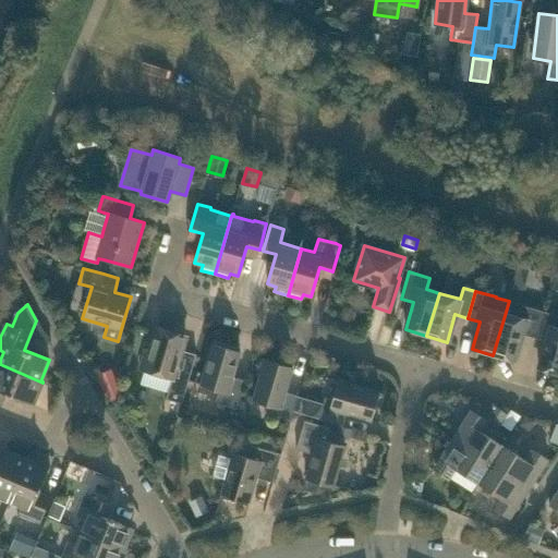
[(506,312),(493,355),(513,361),(522,334),(534,337),(542,310),(530,306),(529,307),(520,305),(518,315),(506,312)]
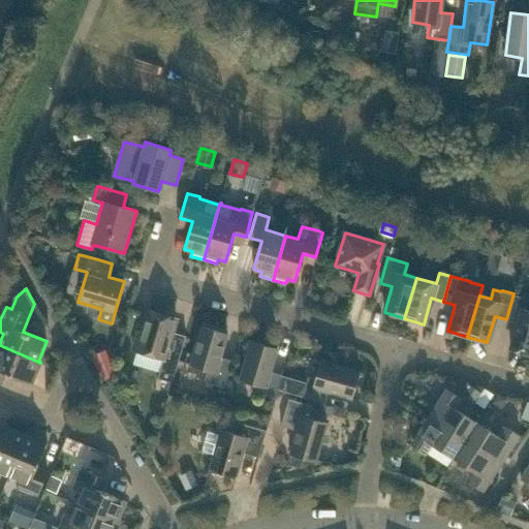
[(528,298),(514,293),(506,319),(518,322),(510,349),(528,353),(528,298)]
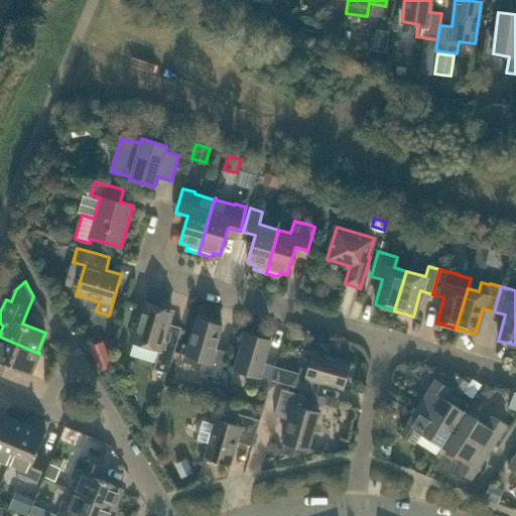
[(135,324),(130,341),(159,349),(153,369),(167,373),(181,328),(168,324),(171,311),(145,303),(138,325),(135,324)]
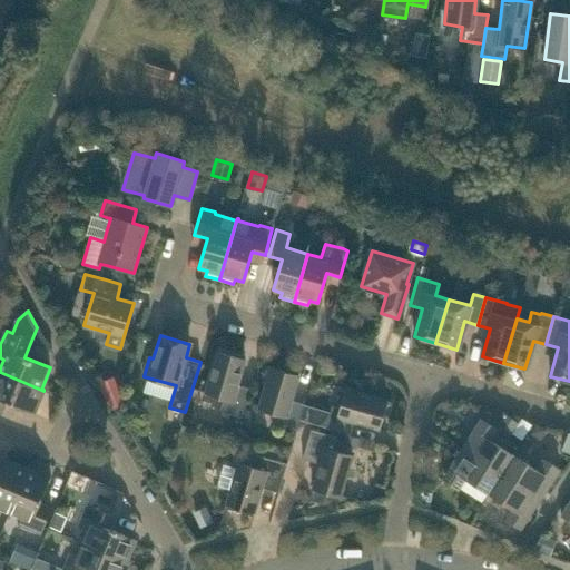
[(237,384),(245,360),(217,352),(205,392),(224,397),(219,411),(242,418),(251,389),(237,384)]
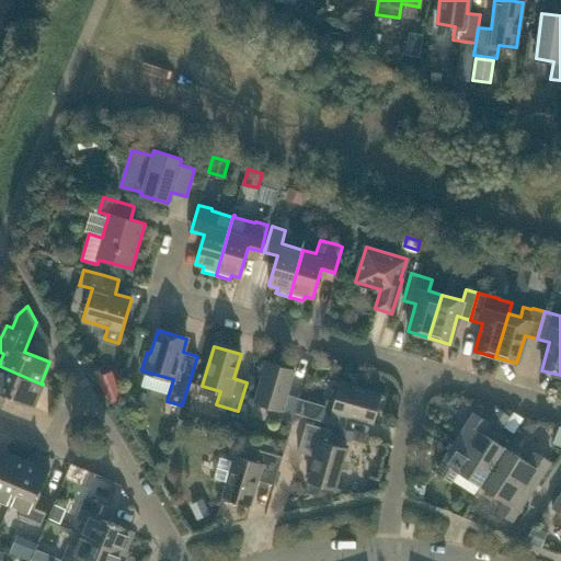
[(287,393),(294,369),(266,362),(254,402),(273,407),(271,415),(293,422),(299,398),(287,393)]
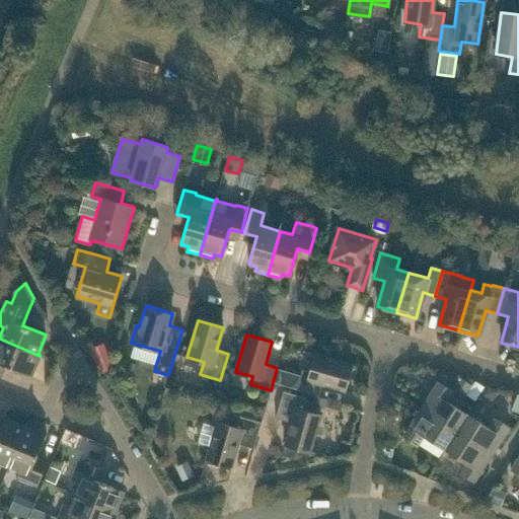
[(0,376),(1,376),(5,365),(31,376),(31,375),(29,374),(36,356),(40,357),(40,356),(0,339),(0,376)]
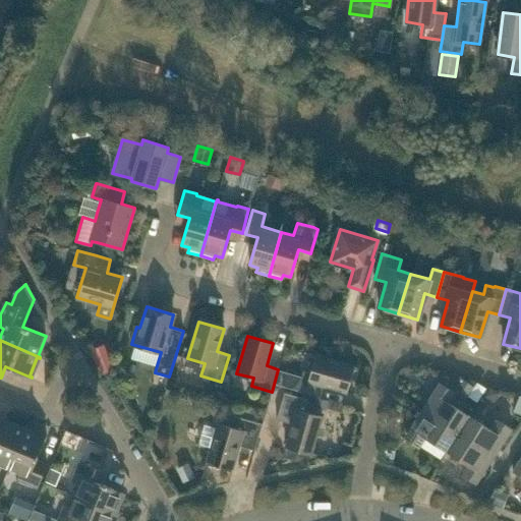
[(99,363),(111,357),(104,342),(91,348),(99,363)]
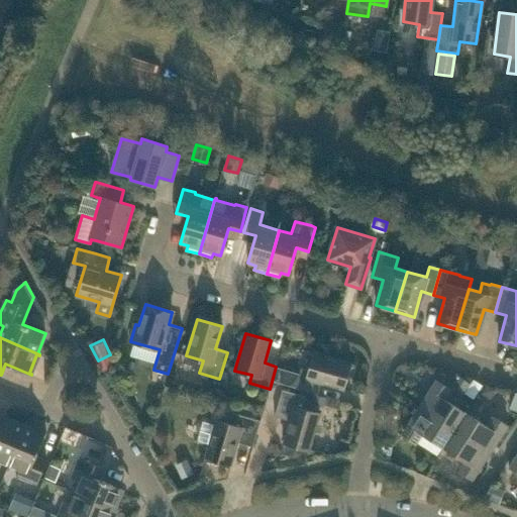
[(343,389),(350,364),(313,352),(309,370),(301,368),(295,388),(317,394),(320,383),(343,389)]
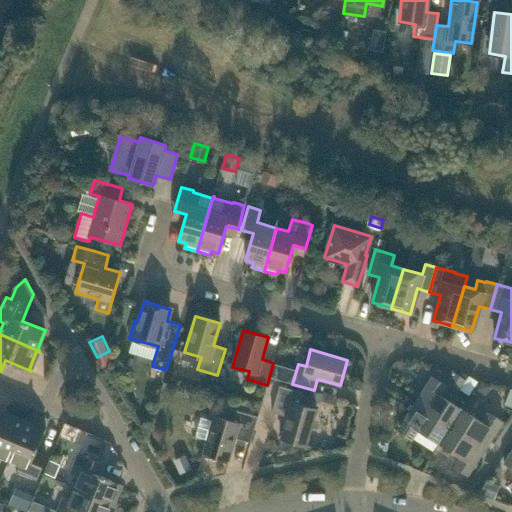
[(440,395),(446,385),(432,376),(415,403),(450,426),(461,408),(440,395)]
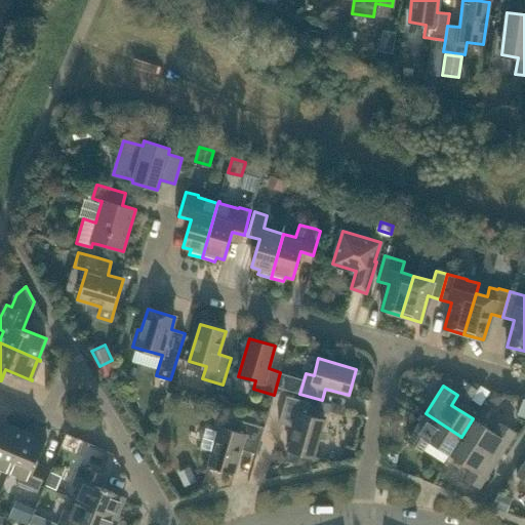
[(307,414),(311,402),(286,396),(278,422),(294,427),(287,449),(314,457),(324,419),(307,414)]
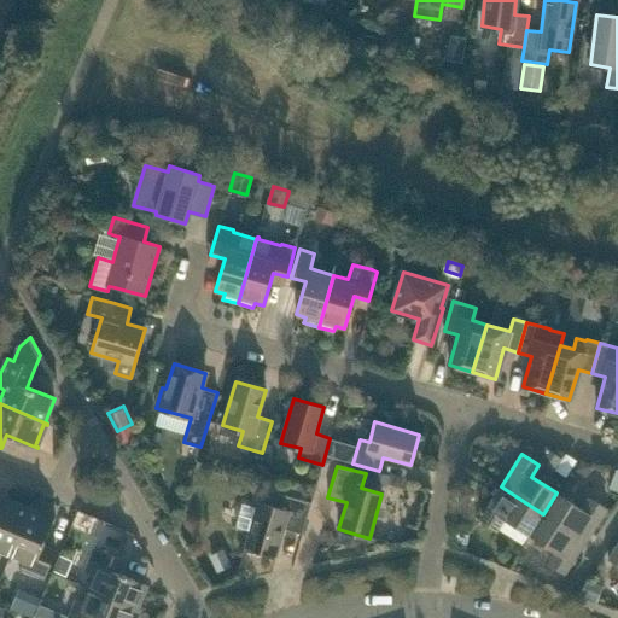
[(530,535),(543,514),(501,487),(479,520),(496,530),(505,519),(530,535)]
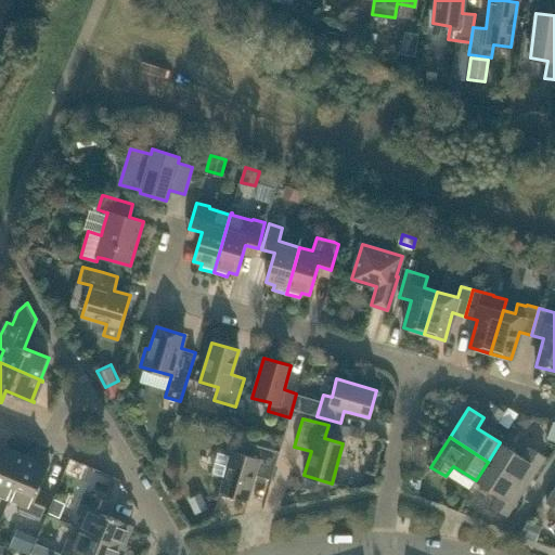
[(271,479),(280,451),(249,442),(246,455),(232,451),(230,455),(222,453),(218,452),(211,473),(217,474),(216,474),(224,477),(220,491),(247,499),(255,475),(271,479)]
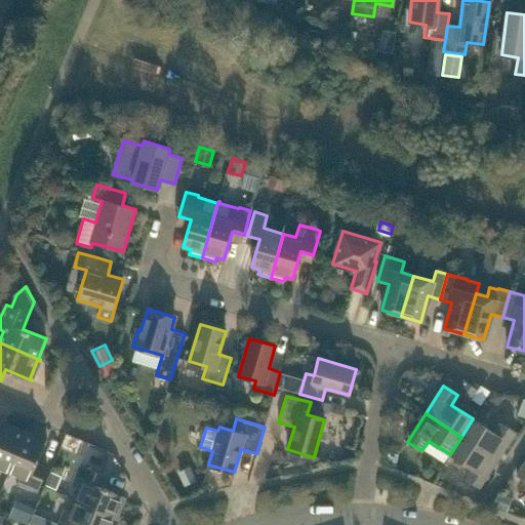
[(500,422),(494,433),(473,418),(461,437),(497,459),(515,432),(500,422)]
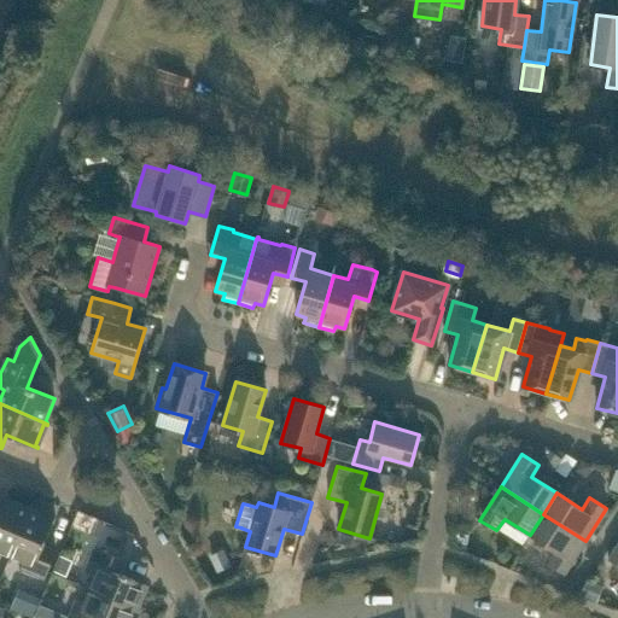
[(0,548),(11,553),(30,507),(6,497),(0,512),(0,548)]
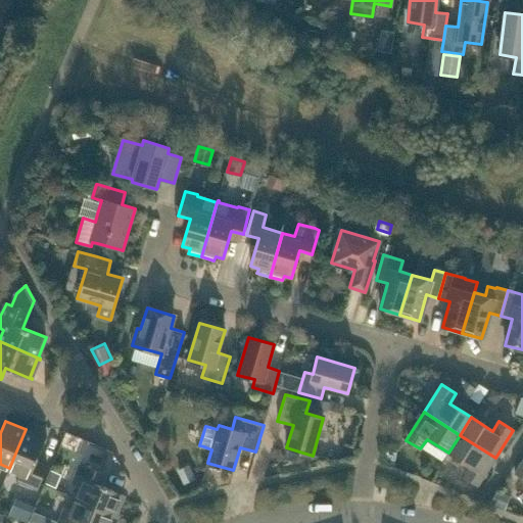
[(36,462),(46,438),(26,429),(9,468),(20,473),(17,481),(38,489),(47,466),(36,462)]
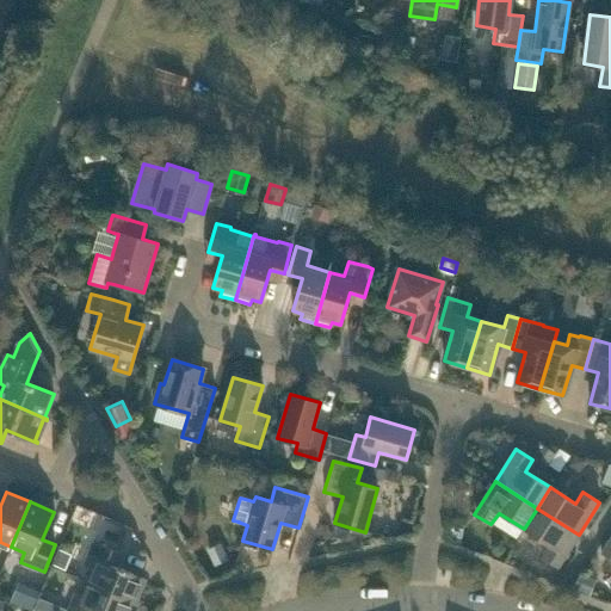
[(559,567),(579,535),(537,508),(524,529),(549,545),(542,557),(559,567)]
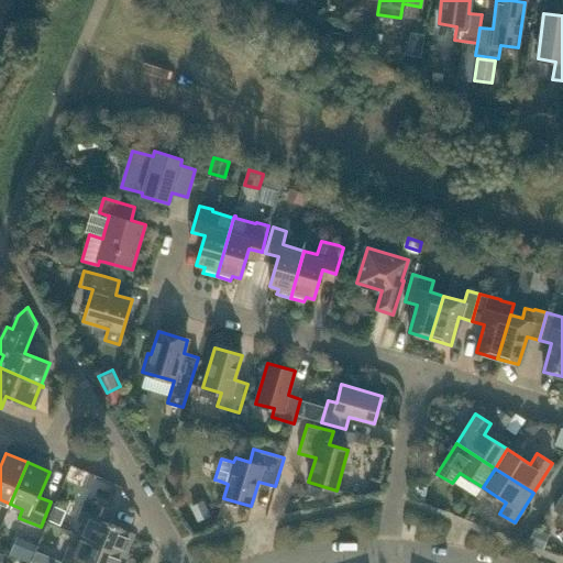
[(105,506),(94,501),(89,499),(80,521),(88,525),(84,537),(105,545),(125,554),(134,532),(109,522),(113,510),(107,507),(105,506)]
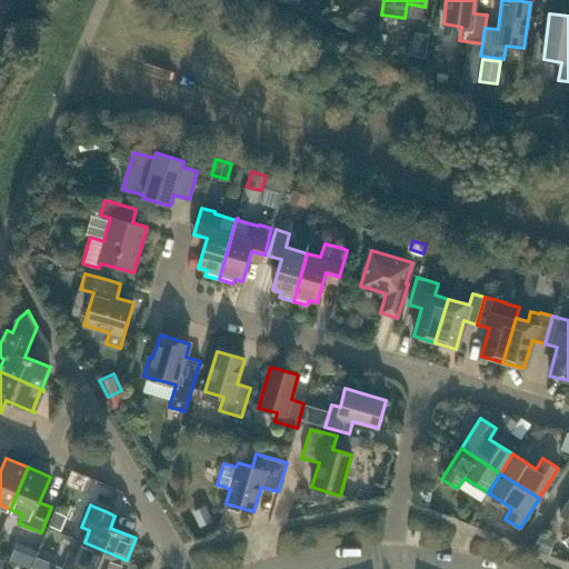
[(122,568),(127,560),(106,551),(85,542),(79,555),(71,551),(63,568),(122,568)]
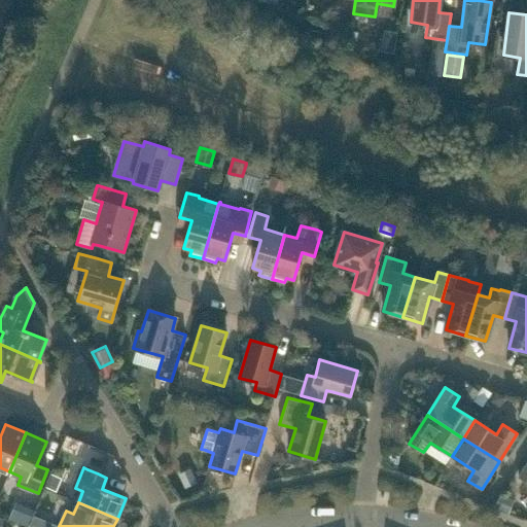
[(26,526),(27,526),(35,511),(24,505),(15,523),(26,526)]
